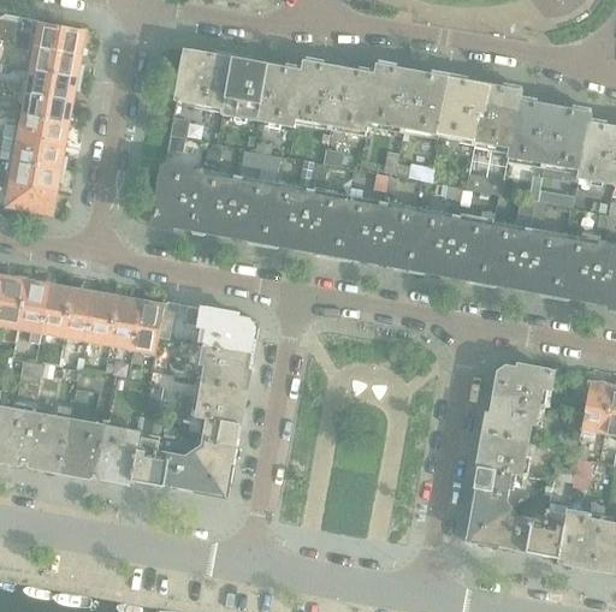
[(82,53),(87,28),(82,27),(81,29),(45,22),(45,19),(40,19),(36,31),(34,31),(33,34),(19,31),(23,16),(5,12),(0,15),(0,39),(5,40),(29,43),(82,53)]
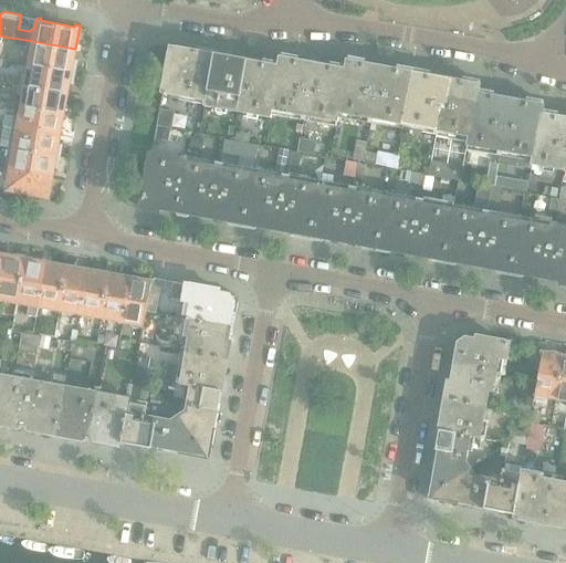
[(73,59),(75,49),(27,40),(24,51),(30,52),(28,62),(74,71),(76,59),(73,59)]
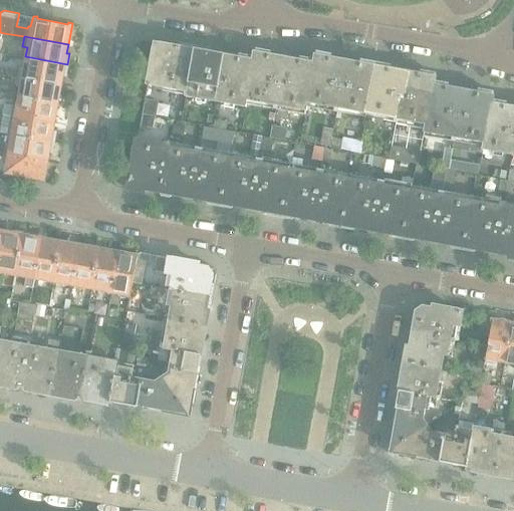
[(187,87),(195,44),(181,42),(180,45),(161,42),(155,41),(154,47),(146,93),(150,94),(153,81),(187,87)]
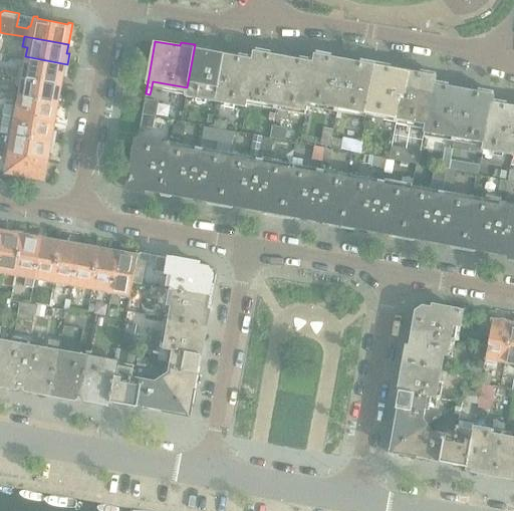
[(247,98),(255,51),(254,50),(253,55),(240,53),(239,56),(238,55),(238,56),(210,51),(210,50),(208,50),(209,47),(195,44),(187,87),(186,93),(246,104),(247,98)]
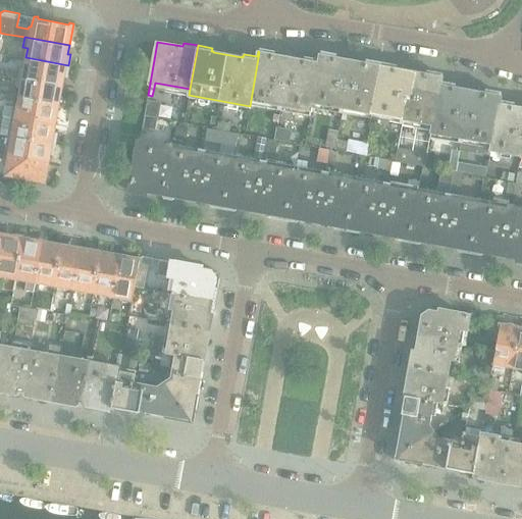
[(312,102),(319,59),(305,56),(305,59),(303,59),(274,54),(273,54),(274,51),(260,48),(259,52),(251,100),(312,111),(313,103),(312,102)]
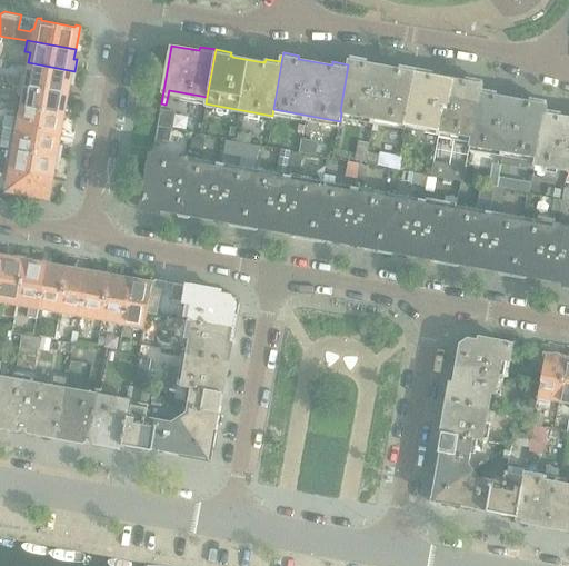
[(405,123),(416,67),(400,65),(399,68),(398,68),(367,62),(366,62),(366,58),(351,56),(350,60),(349,59),(348,61),(348,65),(340,111),(341,112),(405,123)]
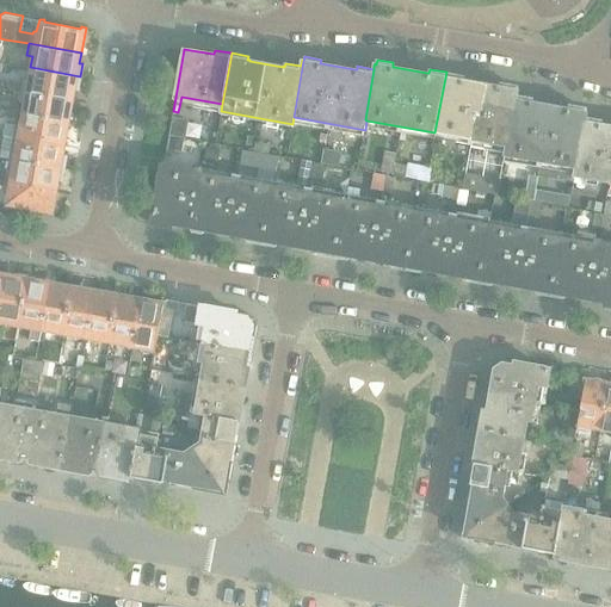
[(78,88),(80,76),(30,67),(28,79),(24,78),(23,88),(73,98),(75,88),(78,88)]
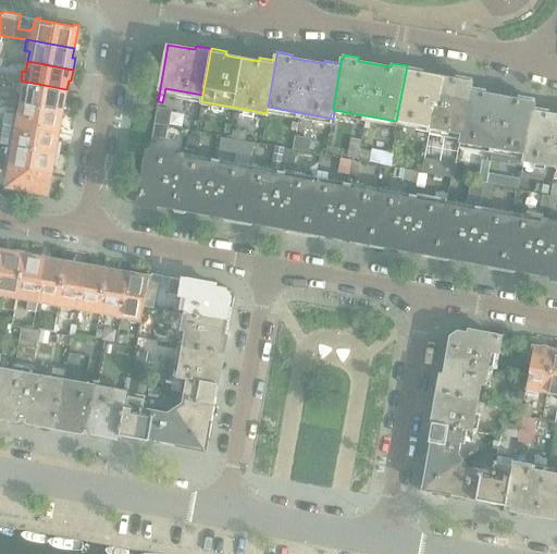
[(461,133),(471,86),(471,82),(470,82),(470,77),(456,75),(455,78),(454,78),(423,73),(424,72),(422,72),(422,69),(407,65),(396,121),(460,132),(461,133)]
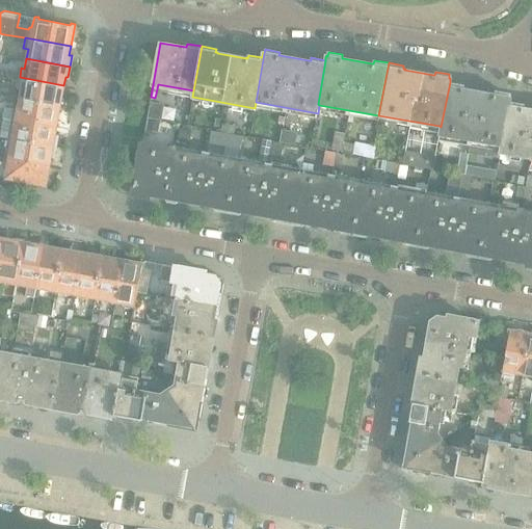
[(60,106),(63,85),(20,77),(18,88),(21,88),(19,98),(60,106)]
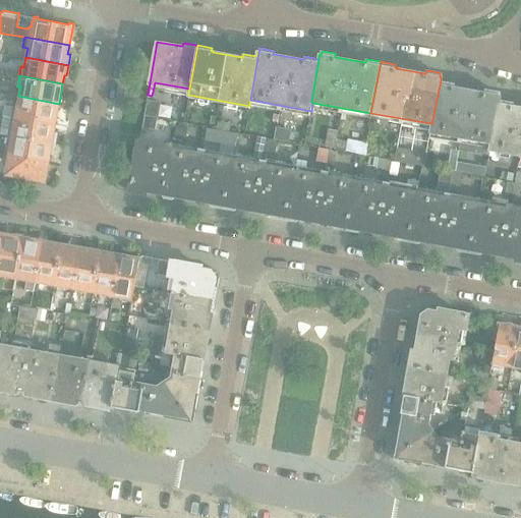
[(488,142),(498,95),(499,92),(485,89),(484,92),(483,92),(455,87),(454,87),(454,83),(441,80),(431,124),(430,123),(429,132),(488,142)]
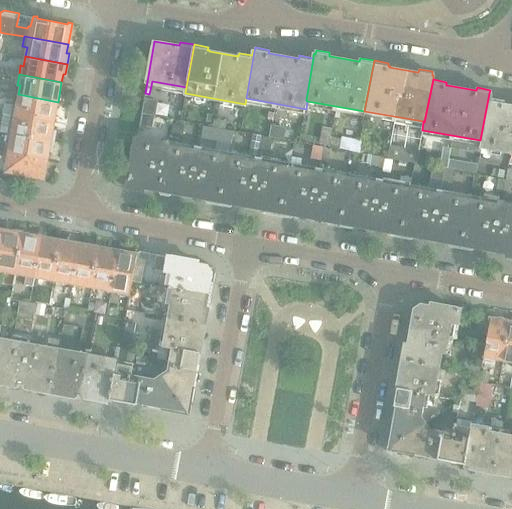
[(511,152),(511,105),(504,104),(505,103),(503,103),(504,100),(490,98),(491,93),(489,93),(480,140),(479,146),(511,152)]
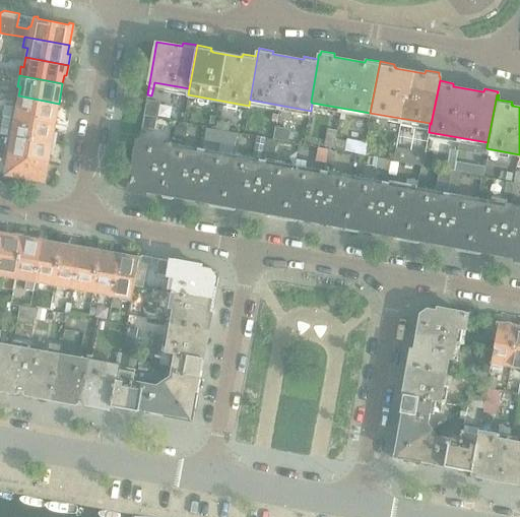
[(55,122),(59,104),(18,95),(16,105),(3,103),(1,113),(4,113),(55,122)]
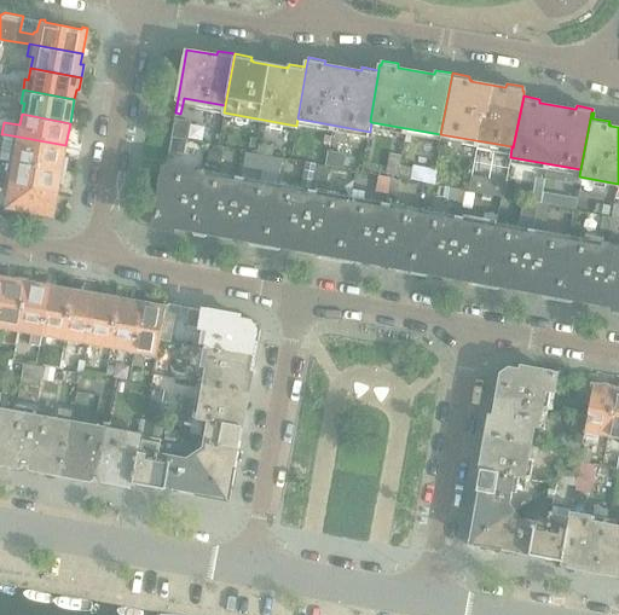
[(187,138),(190,120),(174,117),(171,135),(186,138),(187,138)]
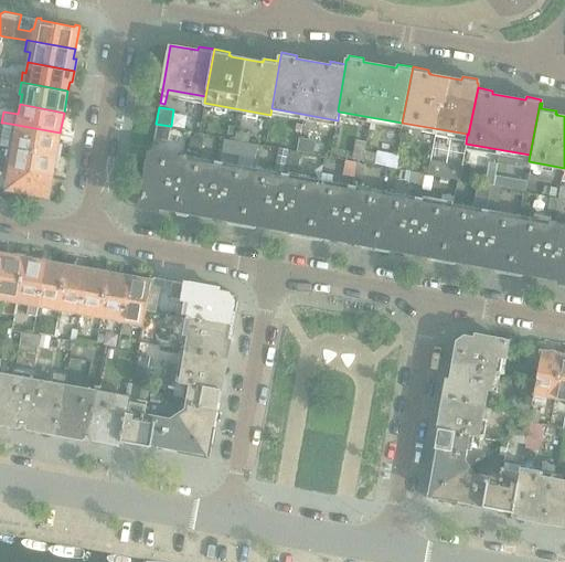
[(59,142),(60,133),(4,123),(0,141),(0,144),(8,146),(60,155),(61,142),(59,142)]
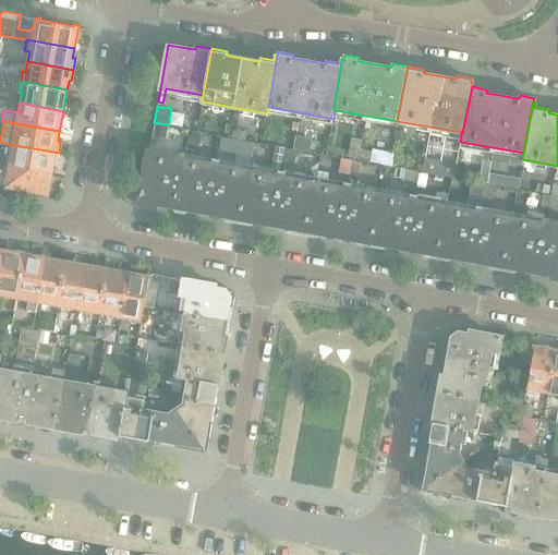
[(182,156),(162,153),(168,124),(154,122),(140,204),(156,206),(157,203),(173,206),(182,156)]
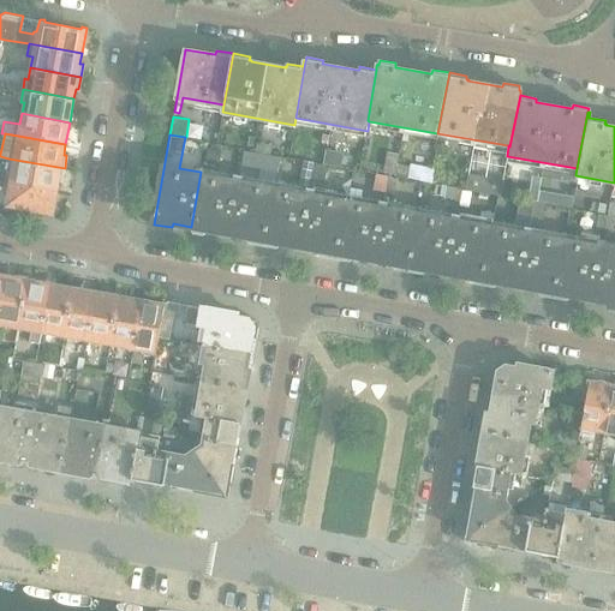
[(219,163),(221,149),(208,147),(206,161),(219,163)]
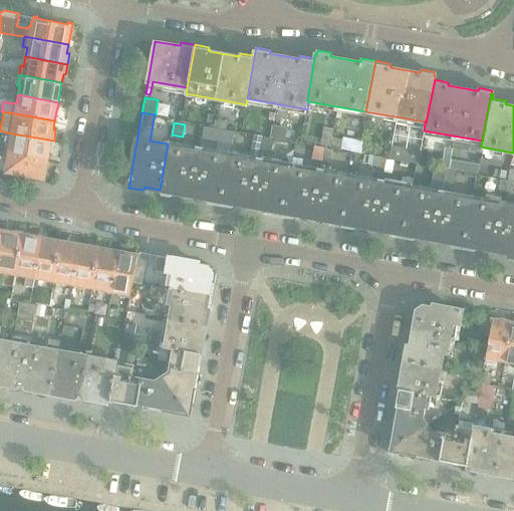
[(208,140),(211,125),(204,124),(202,138),(208,140)]
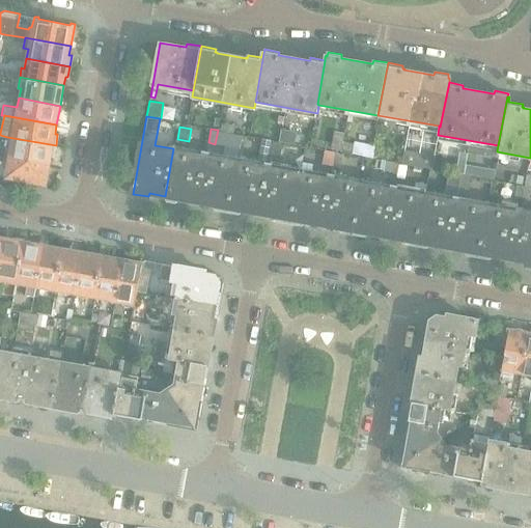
[(341,149),(344,132),(334,130),(331,147),(341,149)]
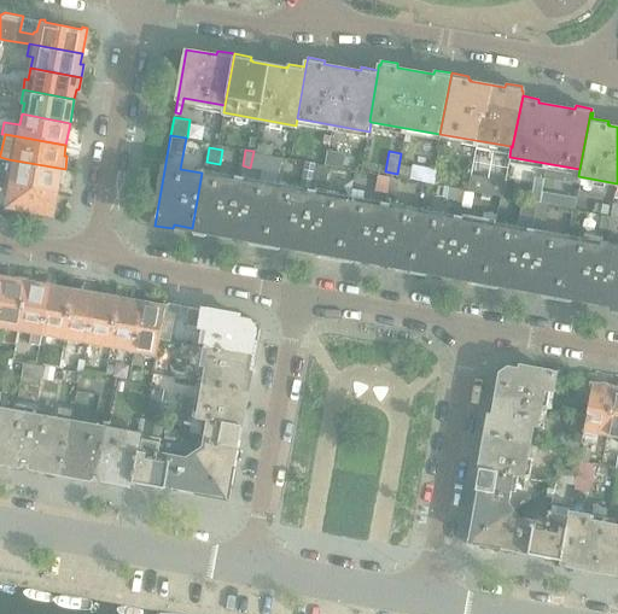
[(63,181),(65,169),(9,159),(4,182),(57,192),(59,181),(63,181)]
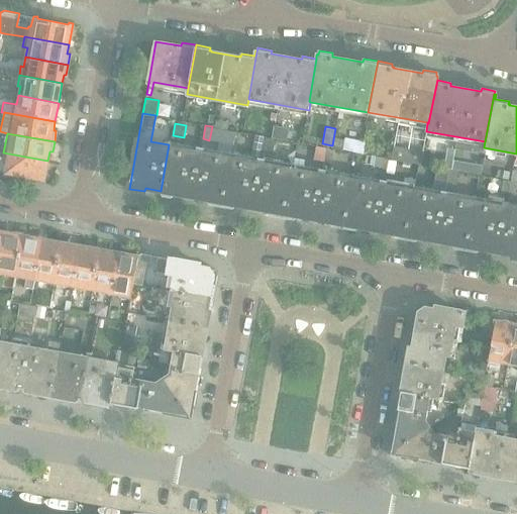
[(272,152),(275,138),(266,136),(265,142),(264,148),(263,151),(272,152)]
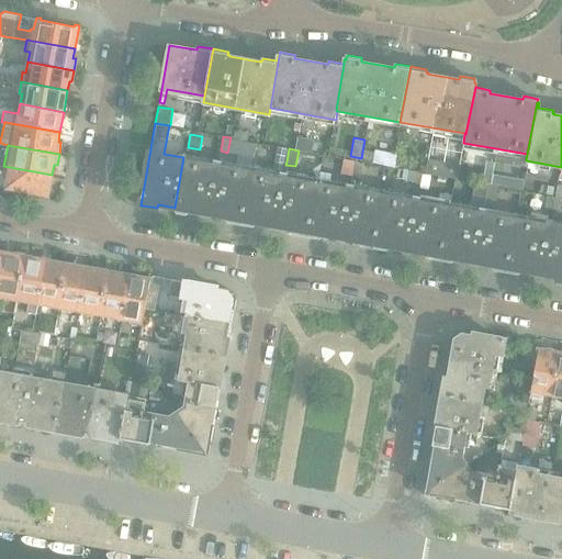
[(240,221),(250,170),(183,157),(175,208),(176,208),(178,212),(186,213),(189,210),(226,216),(228,221),(237,222),(240,220),(240,221)]
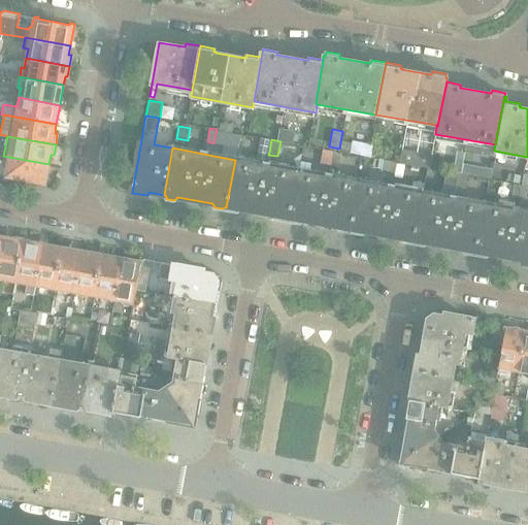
[(331,164),(333,151),(326,150),(324,163),(331,164)]
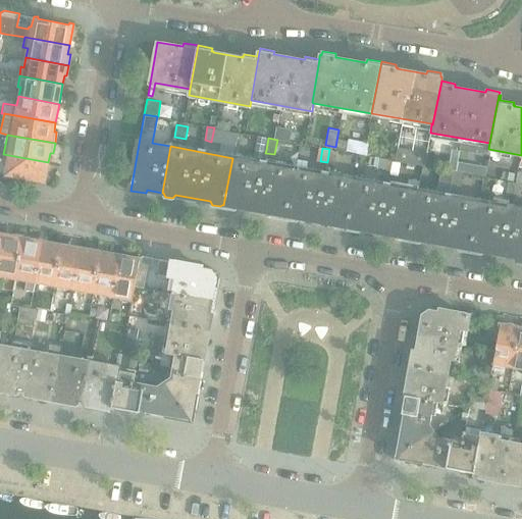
[(334,163),(336,151),(329,149),(327,162),(334,163)]
